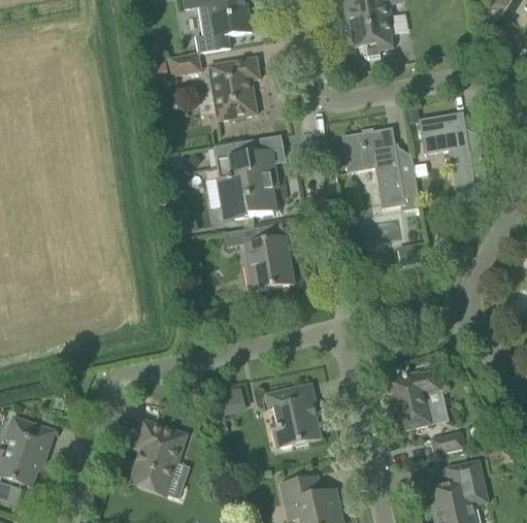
[(253,30),(246,0),(185,0),(186,7),(193,6),(199,5),(203,34),(196,35),(199,52),(231,46),(229,34),(232,34),(253,30)]
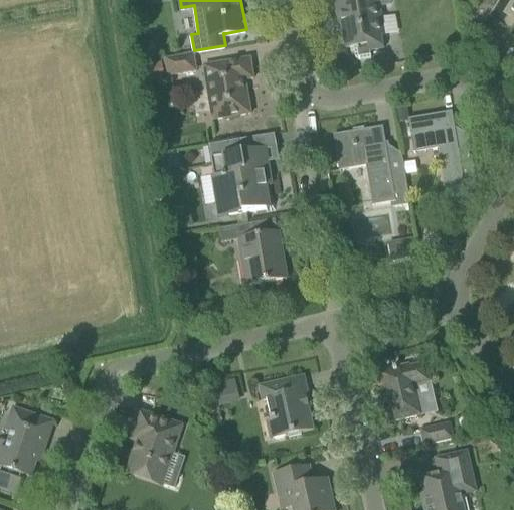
[(382,16),(379,0),(336,0),(339,20),(342,20),(346,45),(353,43),(355,55),(358,57),(370,55),(369,47),(383,45),(380,25),(378,16),(382,16)]
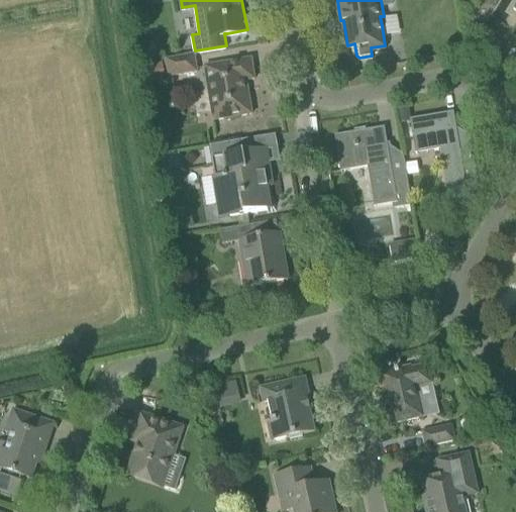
[(198,69),(195,52),(167,57),(170,73),(198,69)]
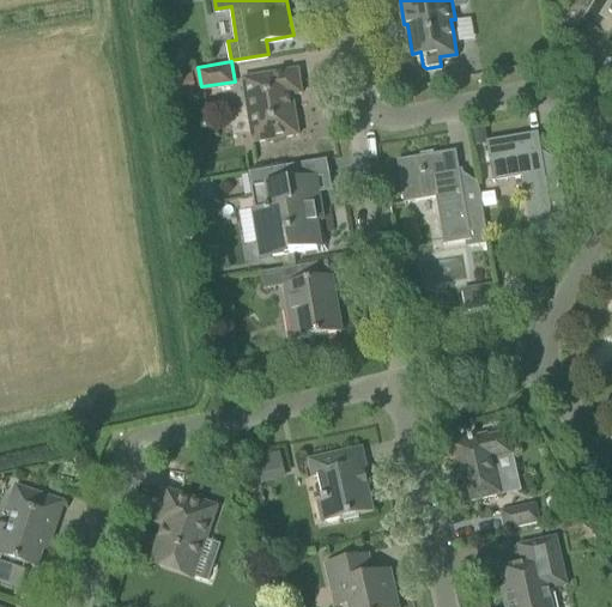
[(243,76),(254,139),(300,132),(292,91),(302,90),(298,66),(243,76)]
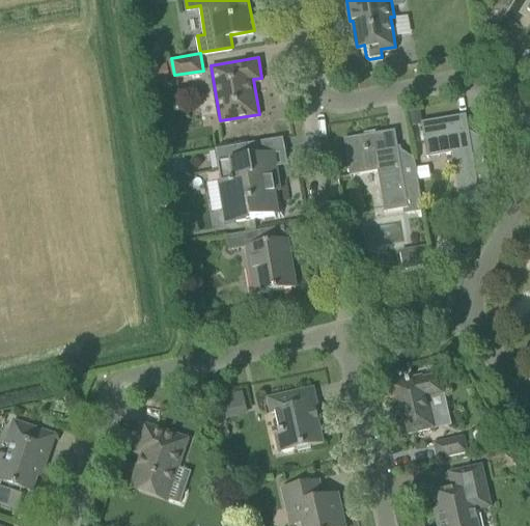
[(165,61),(150,64),(154,80),(168,77),(165,61)]
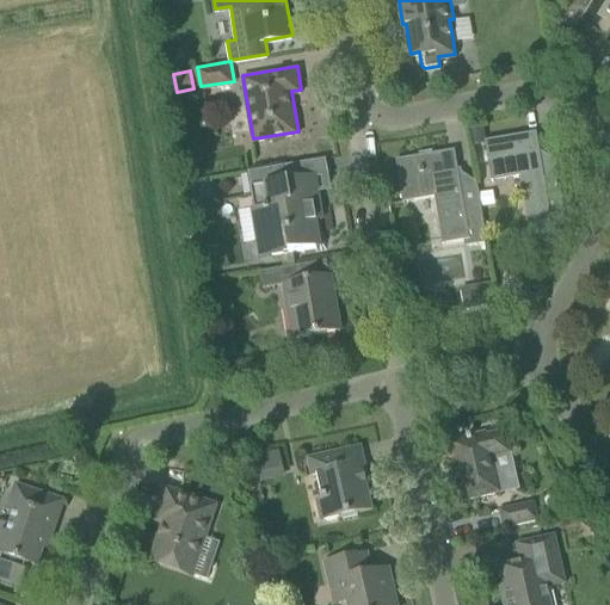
[(552,216),(552,213),(565,210),(561,189),(547,191),(536,129),(485,137),(488,160),(491,174),(521,168),(529,220),(552,216)]
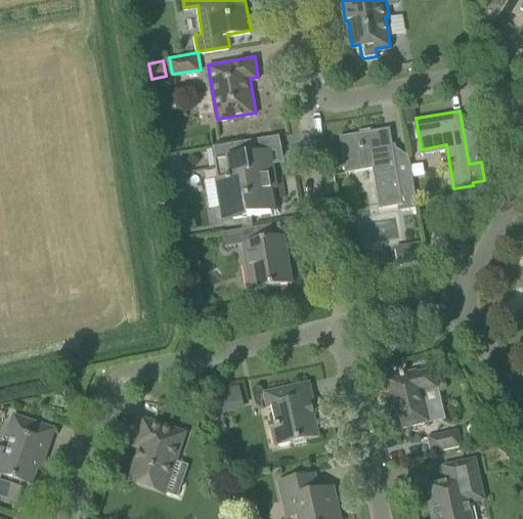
[(340,134),(346,170),(373,166),(380,206),(402,202),(403,207),(419,205),(412,173),(409,154),(395,156),(390,125),(373,128),(372,125),(358,127),(358,131),(340,134)]
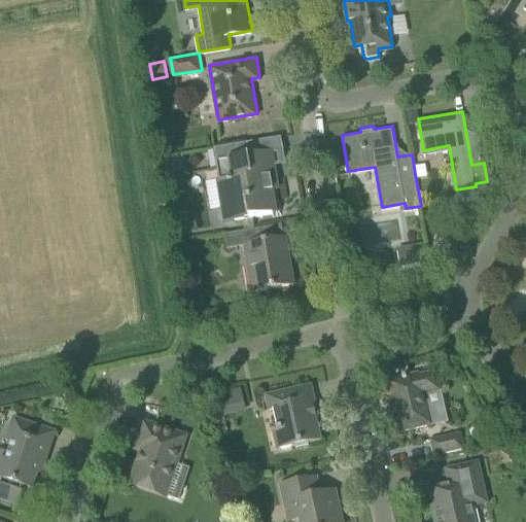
[(213,177),(220,219),(252,214),(273,210),(273,213),(282,212),(279,194),(274,194),(271,175),(276,174),(270,136),(214,145),(220,176),(213,177)]
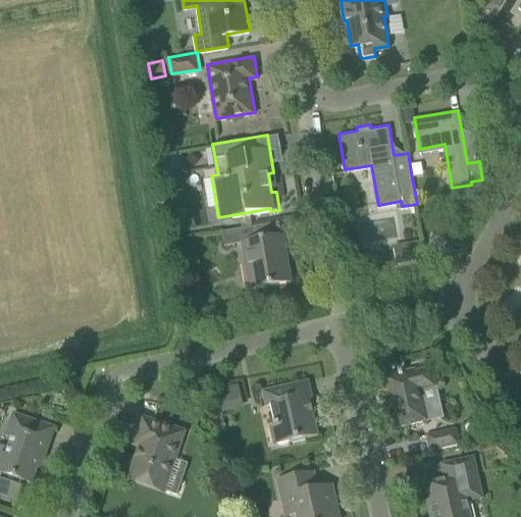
[(180,151),(164,154),(166,167),(183,164),(180,151)]
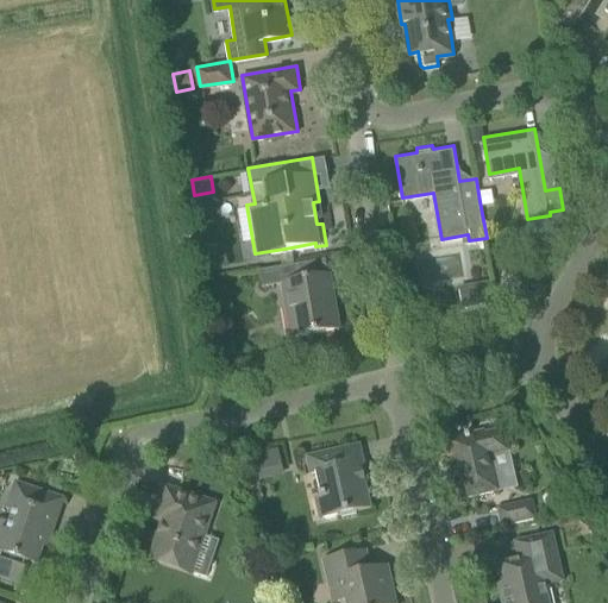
[(259,267),(262,283),(283,280),(288,311),(292,334),(339,326),(334,296),(332,297),(327,272),(331,272),(331,271),(302,276),(299,261),(276,264),(259,267)]
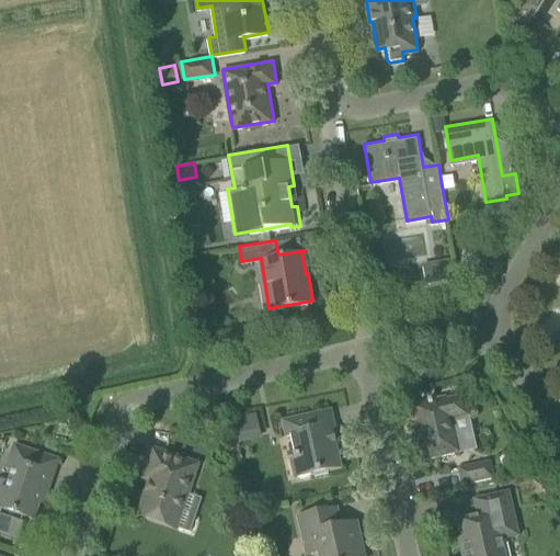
[(424,437),(421,437),(426,456),(460,449),(453,417),(469,412),(465,392),(445,396),(443,394),(432,397),(432,396),(429,396),(429,398),(415,400),(416,405),(414,407),(416,418),(420,419),(424,437)]
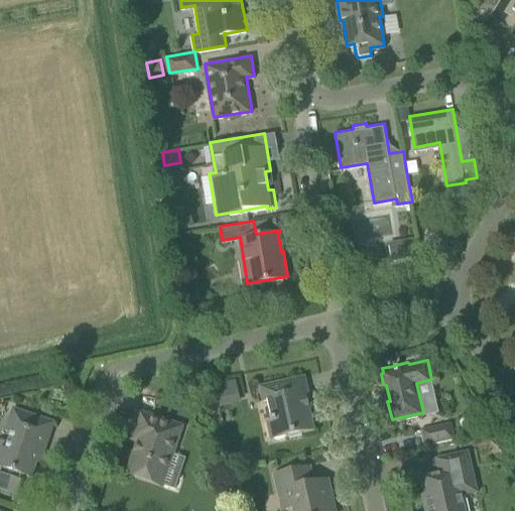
[(311,403),(308,387),(304,373),(293,376),(259,383),(263,399),(268,398),(272,417),(267,418),(271,436),(295,431),(314,427),(309,404),(311,403)]
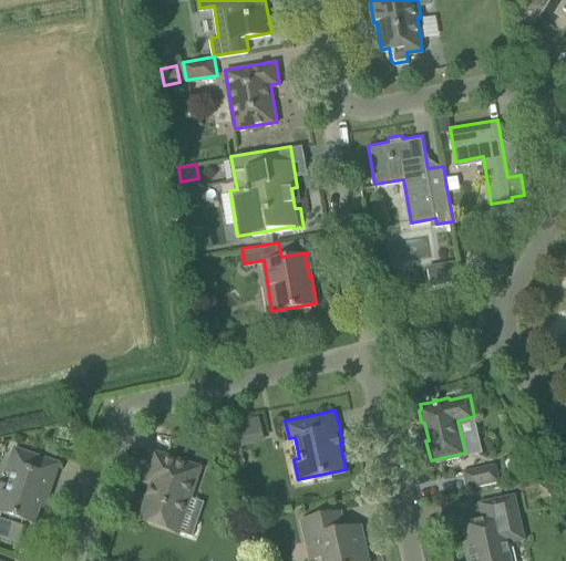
[(13,473),(8,490),(1,487),(0,488),(0,532),(20,539),(26,525),(24,525),(27,518),(35,521),(45,491),(50,492),(61,460),(16,445),(7,470),(13,473)]
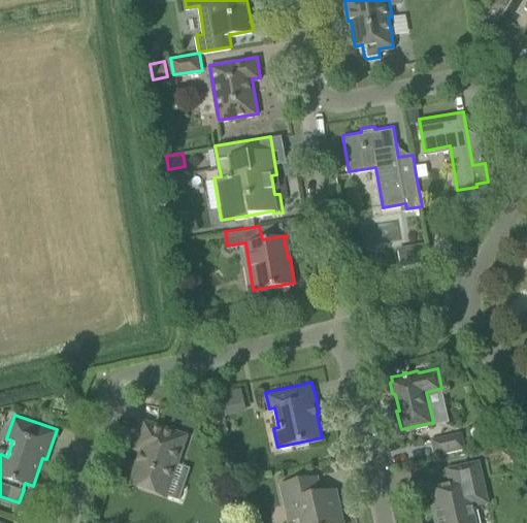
[(145,436),(130,483),(150,489),(167,495),(167,493),(179,497),(190,465),(178,461),(182,453),(188,433),(143,418),(137,434),(145,436)]
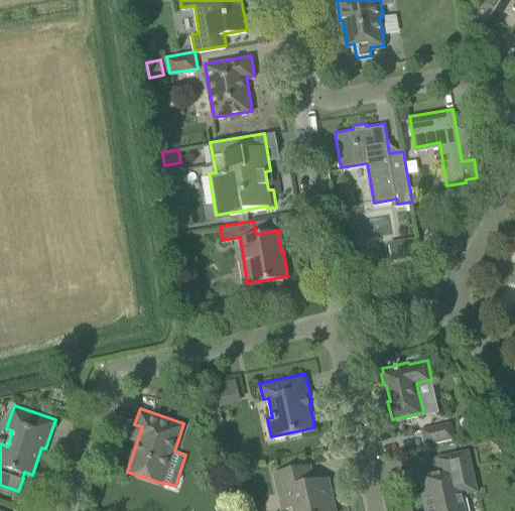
[(422,427),(425,442),(455,436),(452,421),(422,427)]
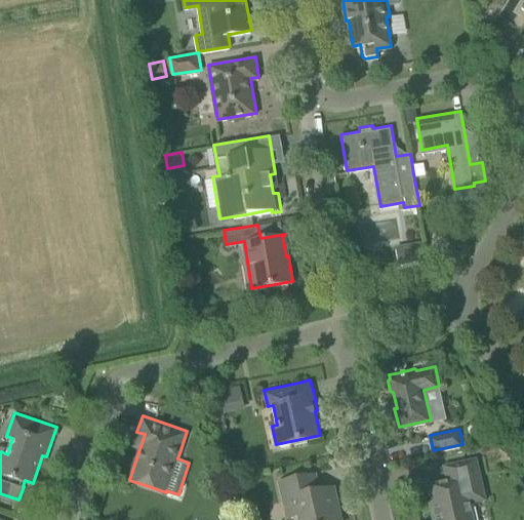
[(234,442),(227,444),(229,454),(237,452),(234,442)]
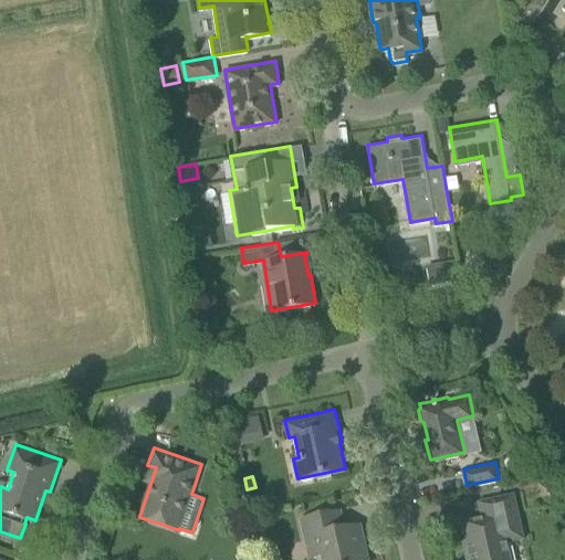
[(511,559),(506,540),(515,538),(513,530),(522,528),(514,492),(479,499),(482,517),(464,521),(471,547),(464,548),(467,559),(511,559)]
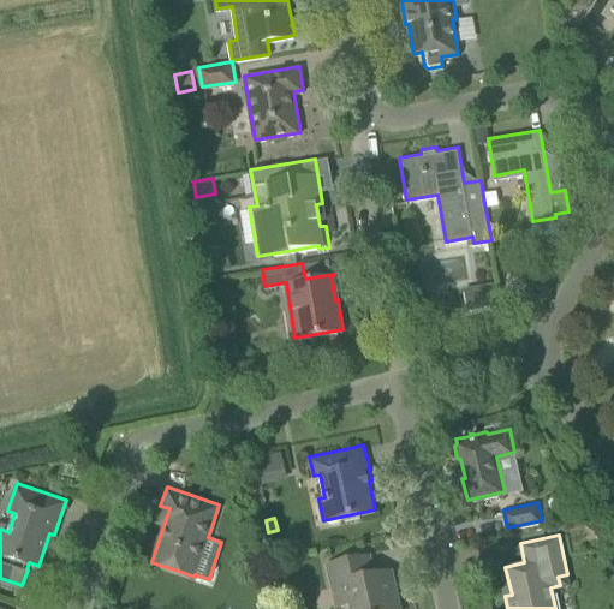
[(327,561),(337,604),(351,602),(351,608),(400,608),(393,578),(385,580),(383,571),(374,572),(370,553),(346,557),(327,561)]
